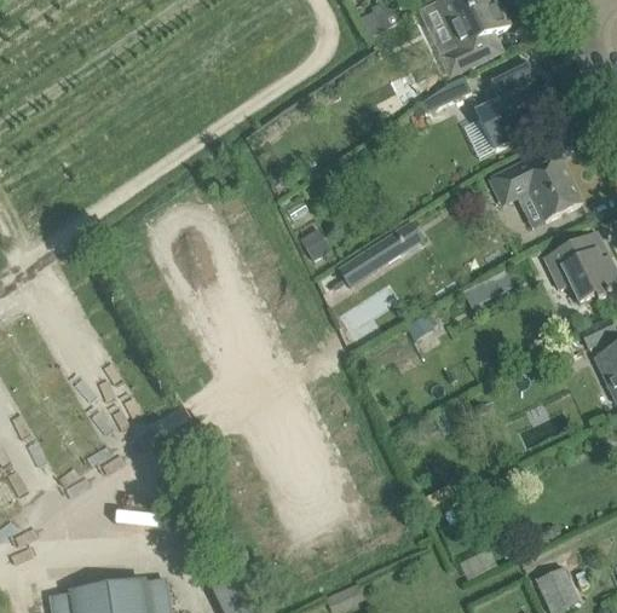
[(372,7),(357,16),(369,34),(402,13),(397,6),(393,9),(390,9),(385,7),(382,5),(380,4),(378,0),(369,5),(372,7)]
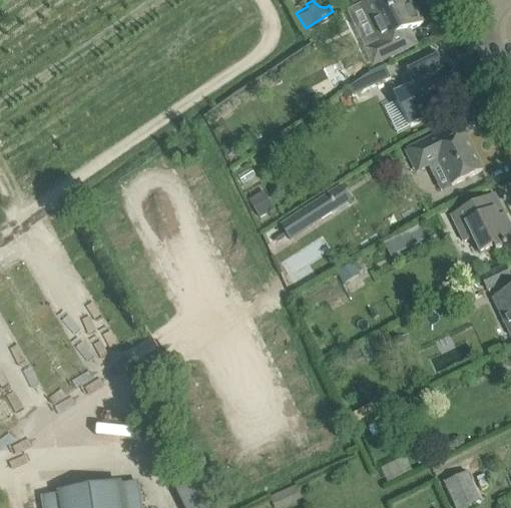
[(360,0),(368,16),(379,39),(364,46),(372,61),(388,53),(406,44),(399,30),(409,25),(421,19),(412,0),(360,0)]
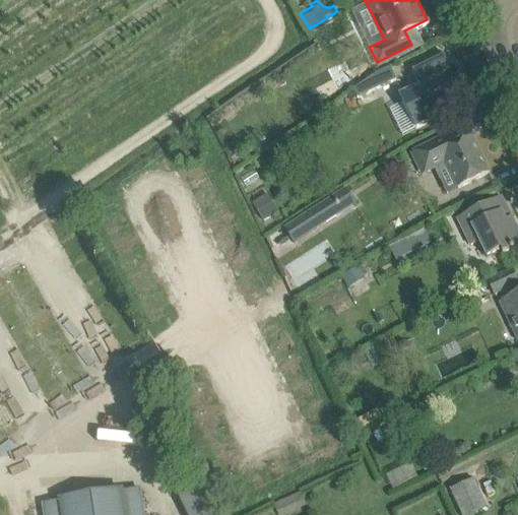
[(416,80),(396,90),(413,125),(448,108),(432,74),(449,66),(442,51),(409,66),(416,80)]
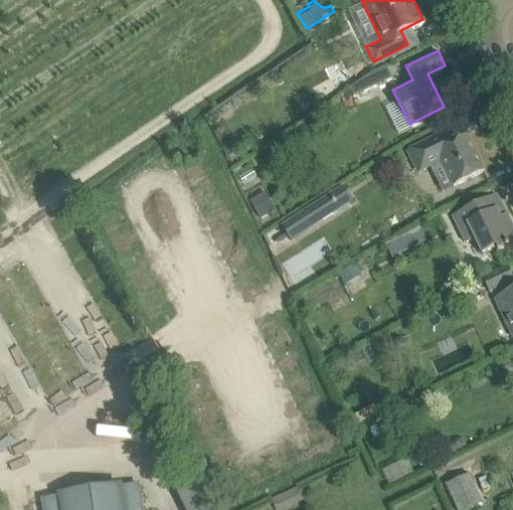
[(347,86),(351,94),(390,75),(384,62),(371,68),(347,86)]
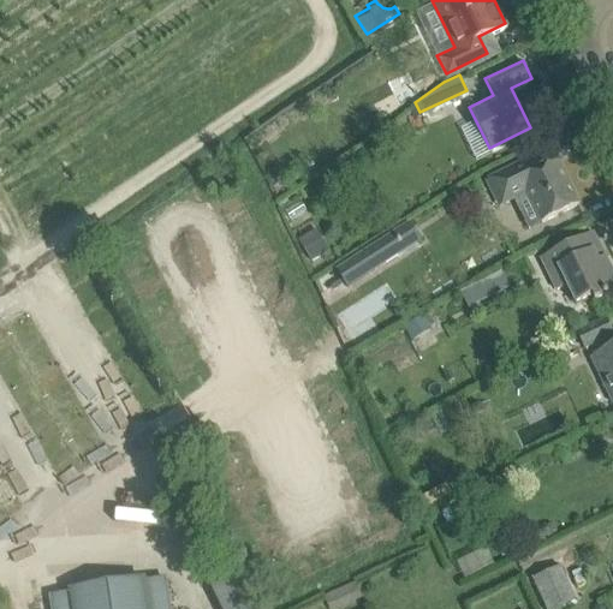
[(482,177),(495,203),(524,189),(540,219),(576,201),(555,157),(531,169),(524,156),(482,177)]
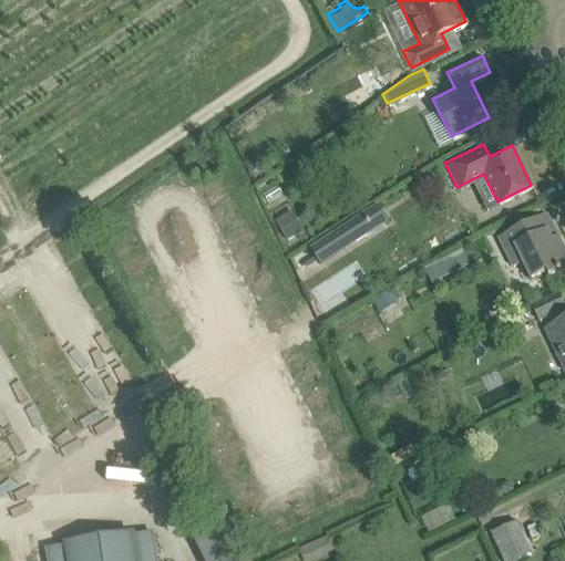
[(274,216),(286,237),(301,227),(289,207),(274,216)]
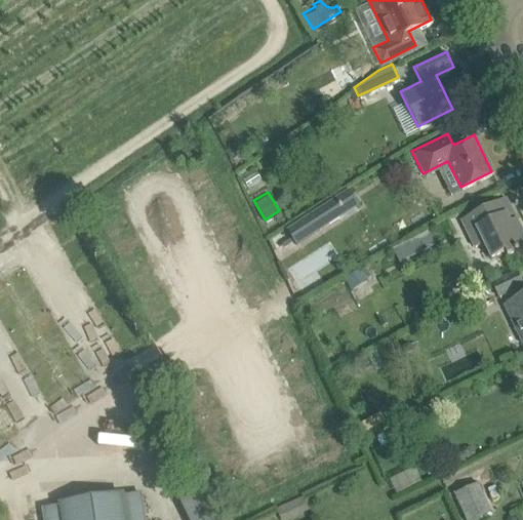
[(459,216),(473,244),(482,240),(490,256),(504,250),(506,254),(522,245),(522,234),(514,216),(511,217),(507,208),(503,211),(496,199),(459,216)]
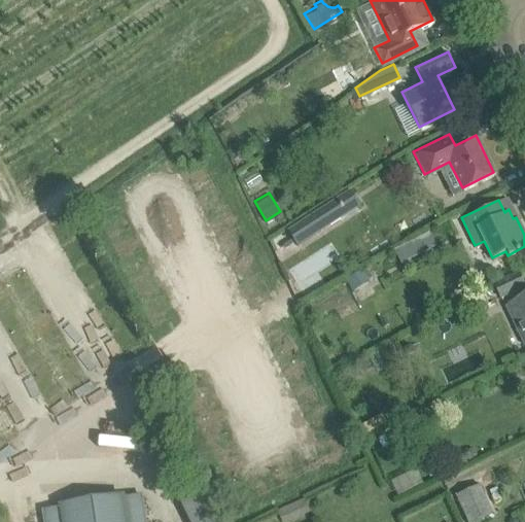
[(330,202),(286,230),(289,235),(293,242),(295,245),(340,217),(330,202)]
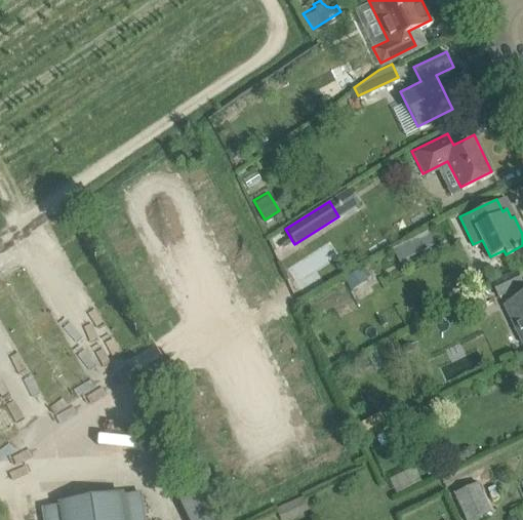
[(343,275),(350,287),(366,278),(359,266),(343,275)]
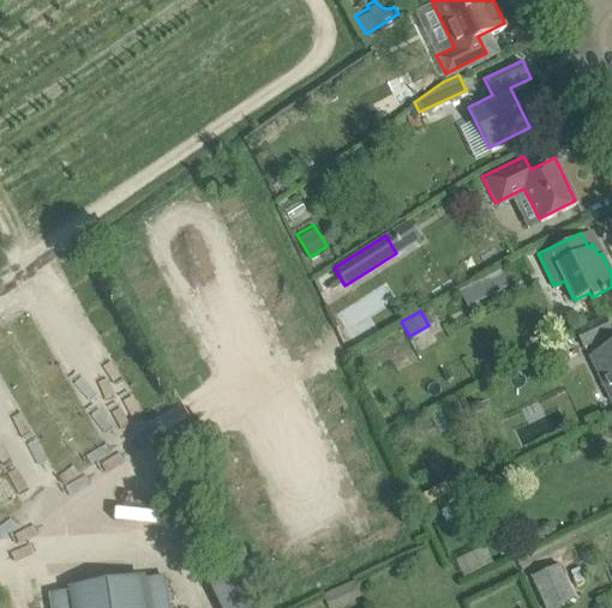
[(574,329),(581,343),(610,329),(603,314),(574,329)]
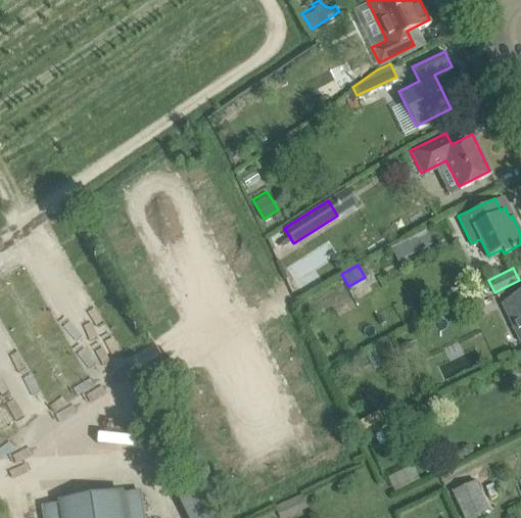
[(520,291),(501,300),(519,339),(520,338),(520,291)]
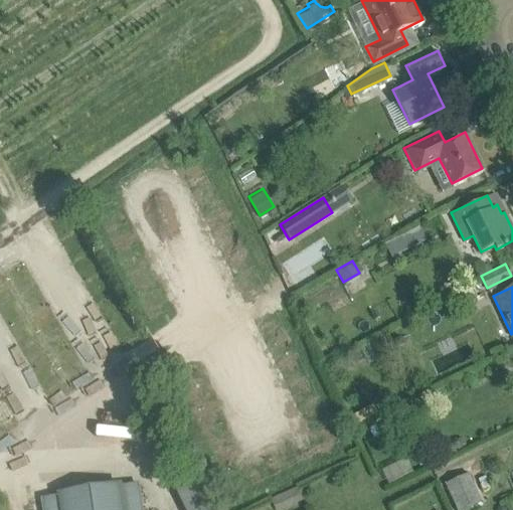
[(371,338),(367,340),(373,353),(374,356),(380,353),(388,350),(381,334),(371,338)]
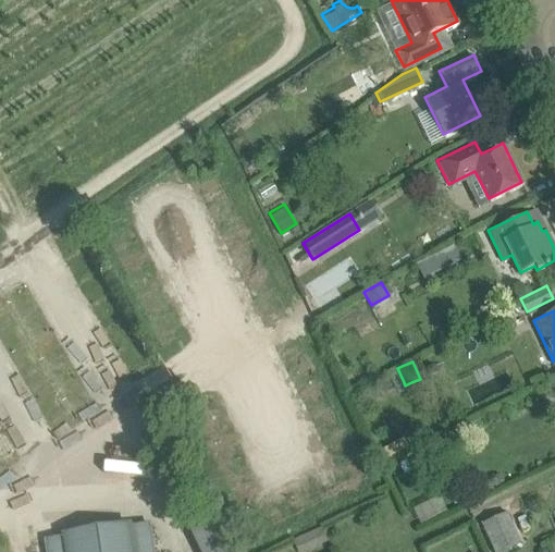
[(194,523),(207,551),(246,551),(227,507),(194,523)]
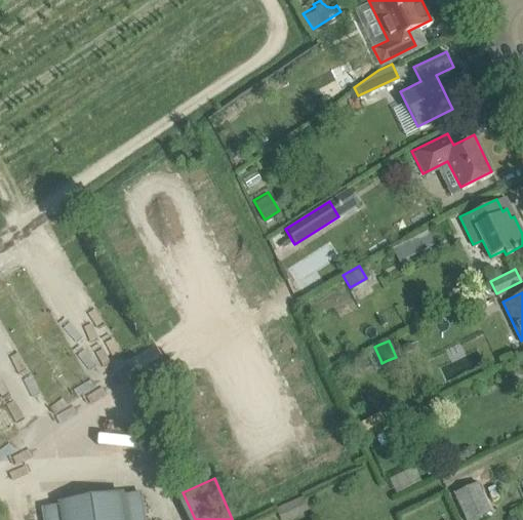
[(476,479),(452,490),(465,518),(488,507),(476,479)]
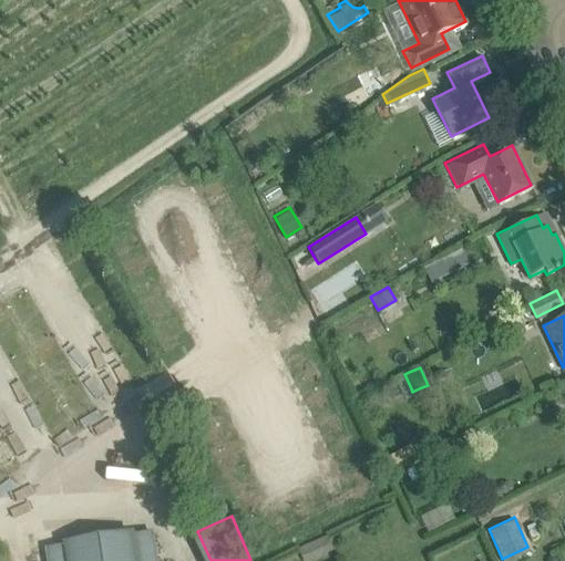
[(43,543),(45,560),(155,560),(150,528),(43,543)]
